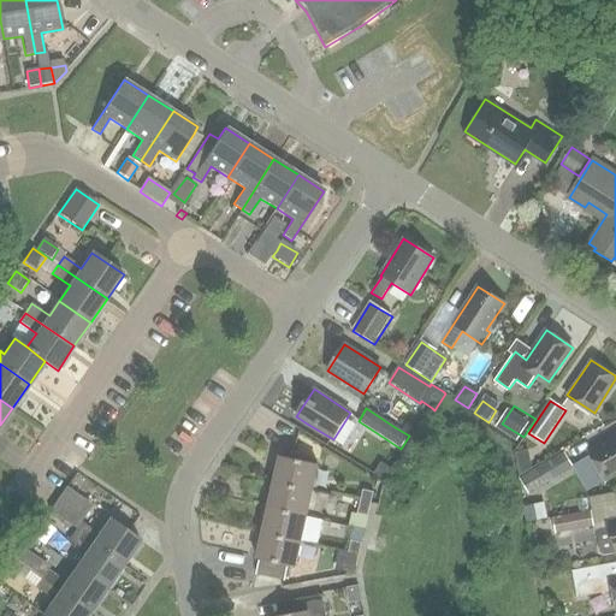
[(605,478),(615,472),(615,434),(590,450),(605,478)]
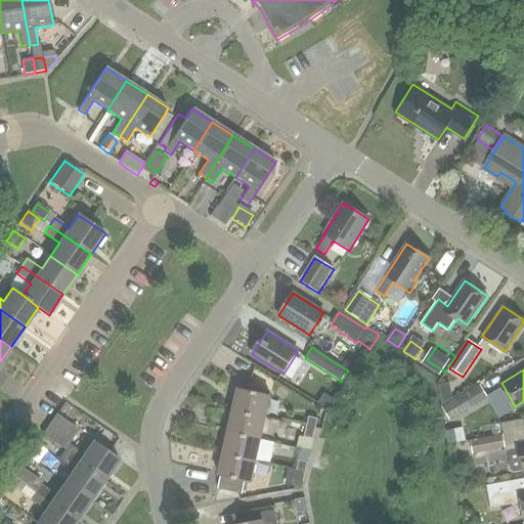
[(452,401),(442,407),(447,417),(457,410),(460,415),(488,398),(480,385),(452,401)]
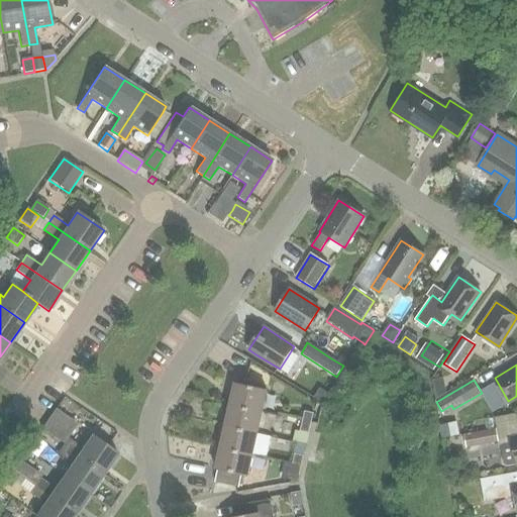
[(236,384),(231,405),(263,412),(267,390),(236,384)]
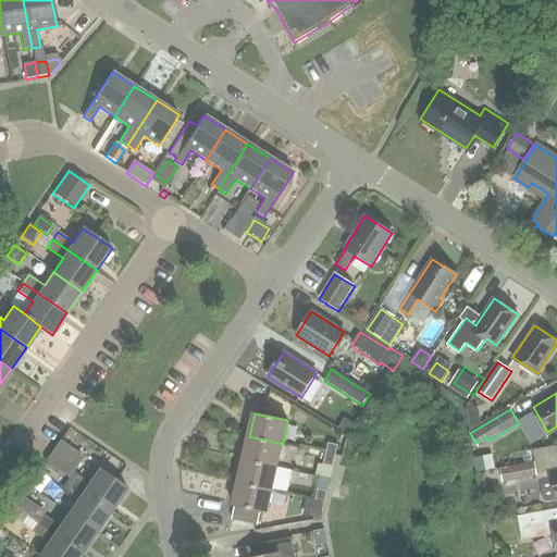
[(349,434),(356,425),(346,419),(341,429),(349,434)]
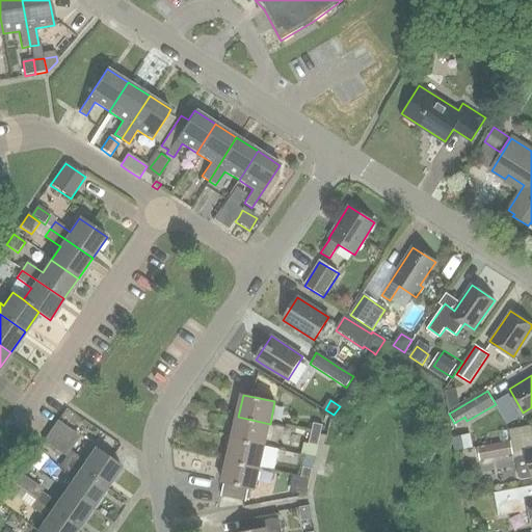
[(238,417),(233,439),(265,446),(270,424),(238,417)]
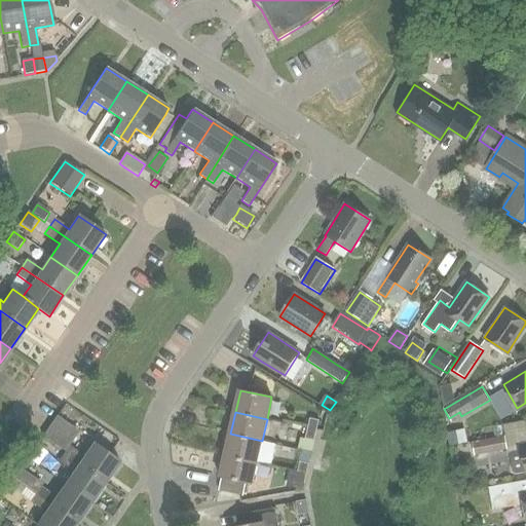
[(51,425),(42,439),(64,453),(106,482),(120,461),(92,442),(83,456),(69,446),(72,440),(63,434),(68,426),(55,418),(51,425)]
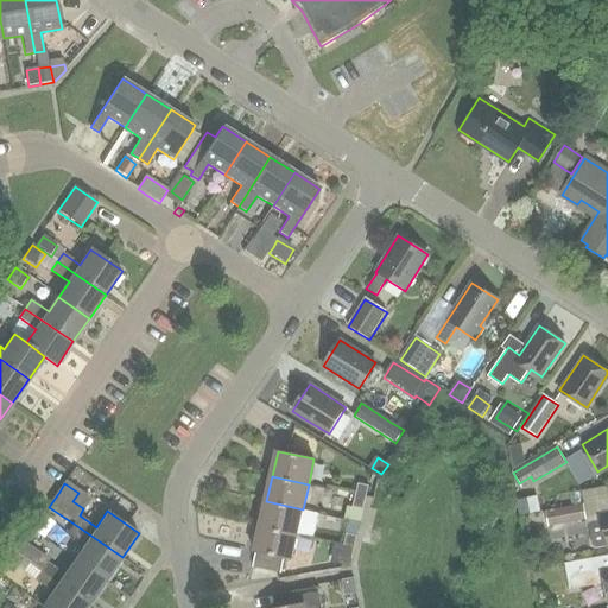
[(360,486),(356,496),(367,499),(369,488),(360,486)]
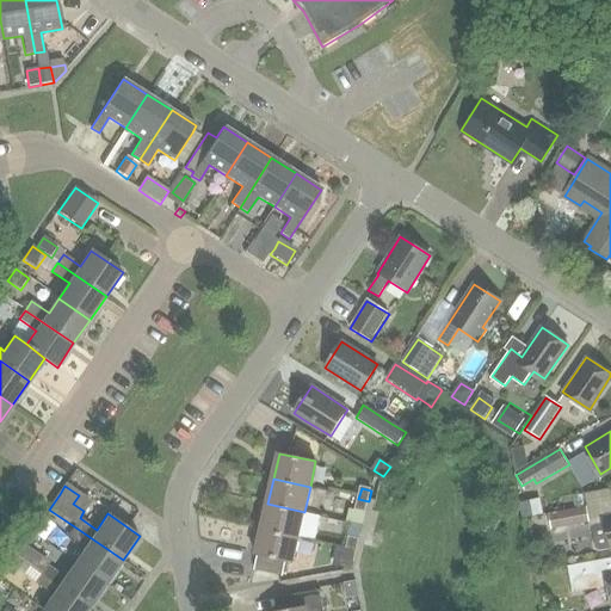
[(592,500),(610,499),(610,488),(592,489),(592,500)]
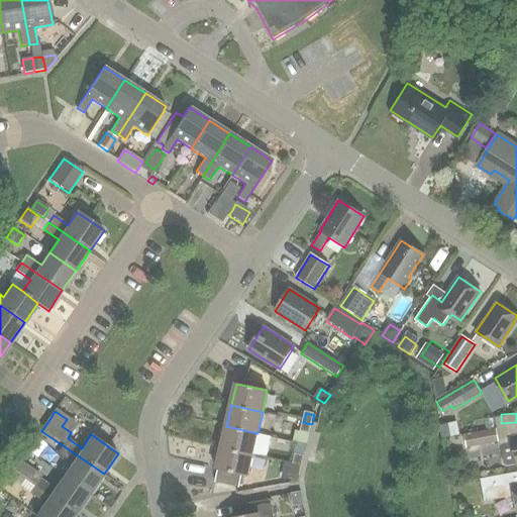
[(303,422),(301,432),(309,434),(312,424),(303,422)]
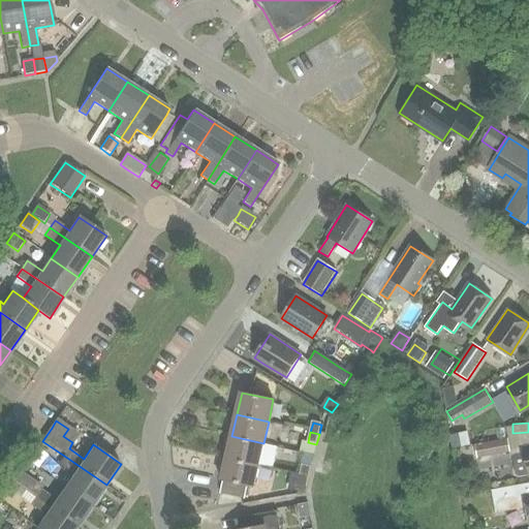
[(231,436),(226,459),(258,465),(263,443),(231,436)]
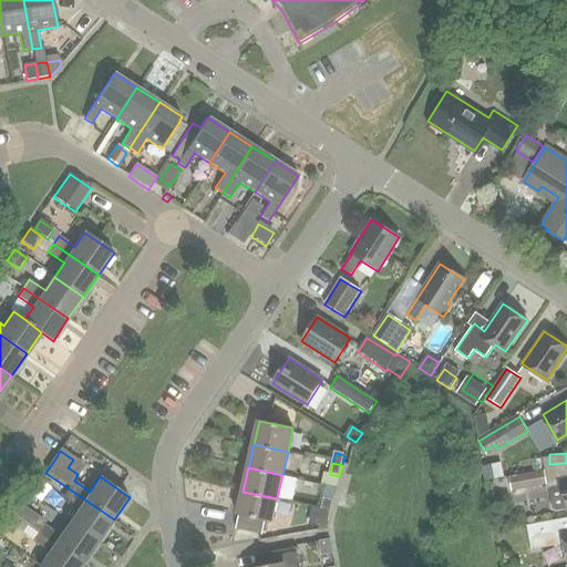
[(521,475),(509,477),(512,492),(548,486),(545,472),(521,475)]
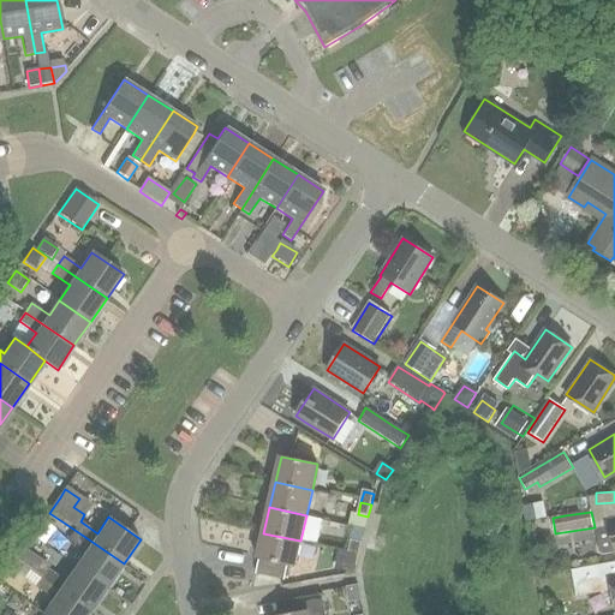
[(306,515),(300,541),(316,544),(322,519),(306,515)]
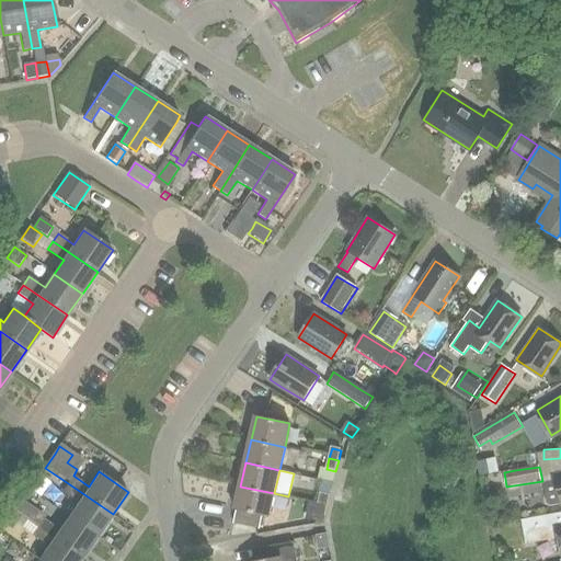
[(547,483),(545,488),(547,503),(550,506),(560,503),(560,500),(558,484),(558,482),(547,483)]
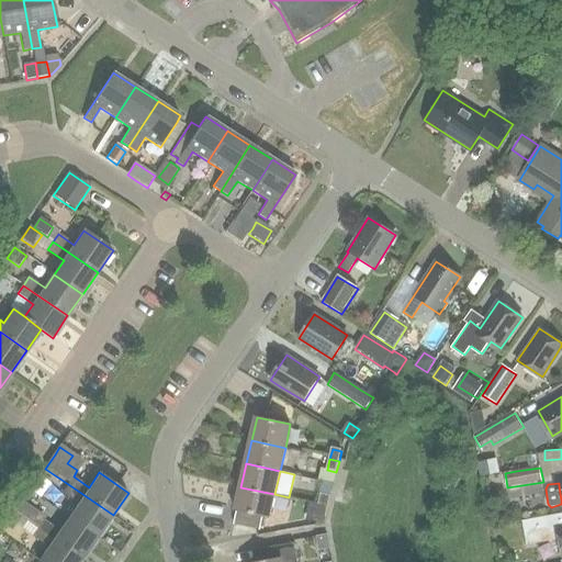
[(98,537),(113,515),(68,484),(63,493),(78,503),(69,517),(98,537)]
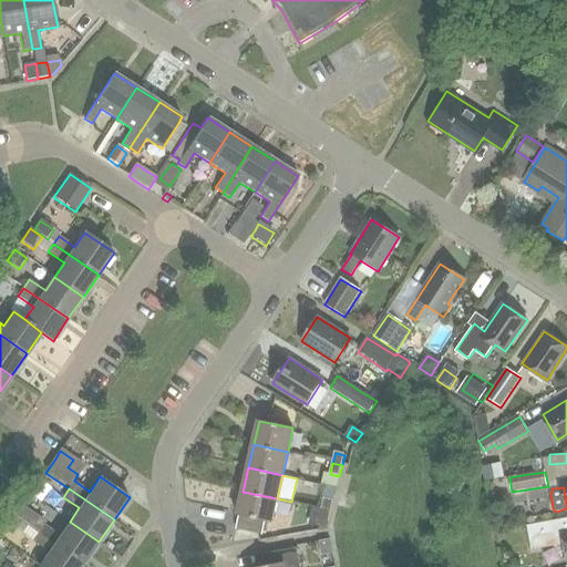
[(238,515),(239,515),(236,529),(263,535),(266,521),(271,523),(277,498),(243,492),(238,515)]
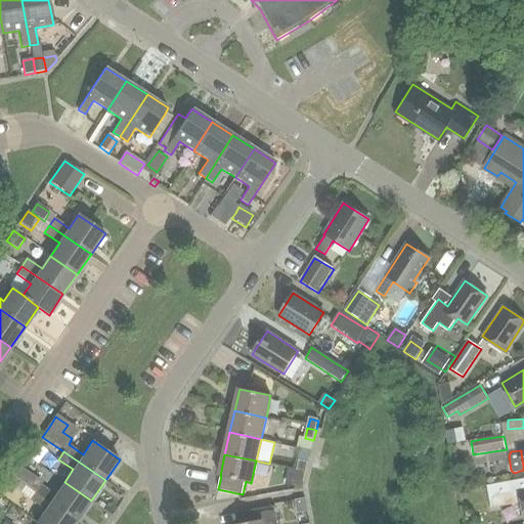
[(300,459),(298,471),(306,473),(306,472),(309,461),(300,459)]
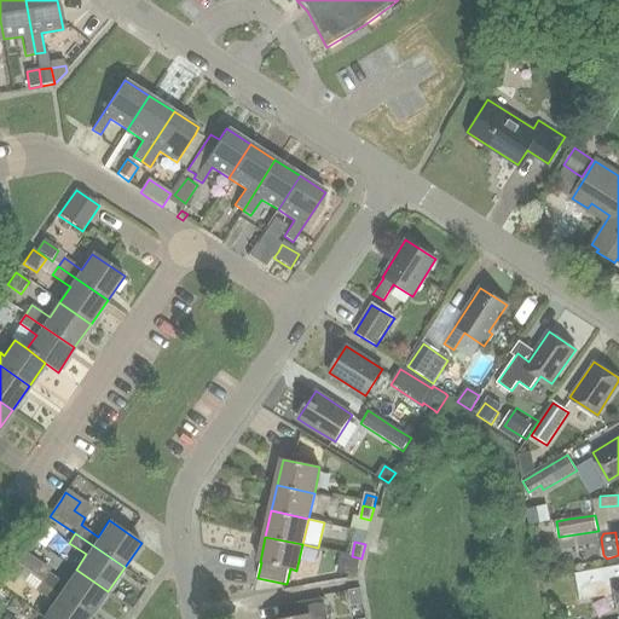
[(23,553),(16,563),(29,572),(36,561),(23,553)]
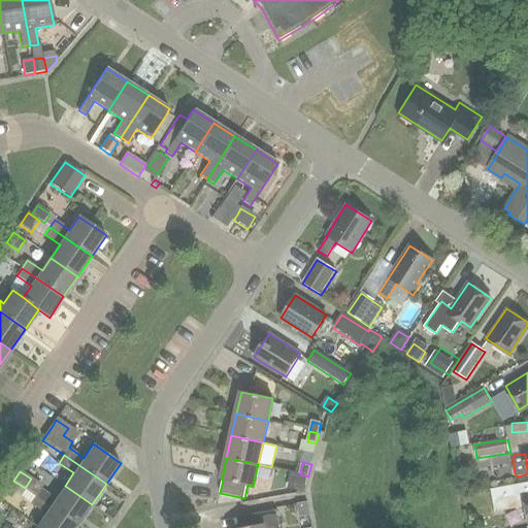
[(296,473),(292,490),(305,492),(308,476),(300,474),(296,473)]
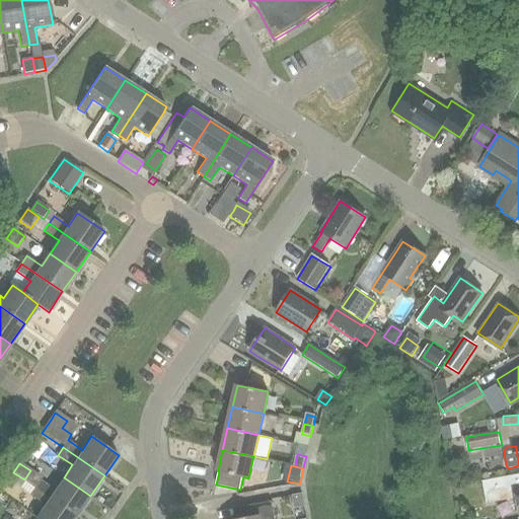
[(13,472),(4,486),(10,491),(20,477),(13,472)]
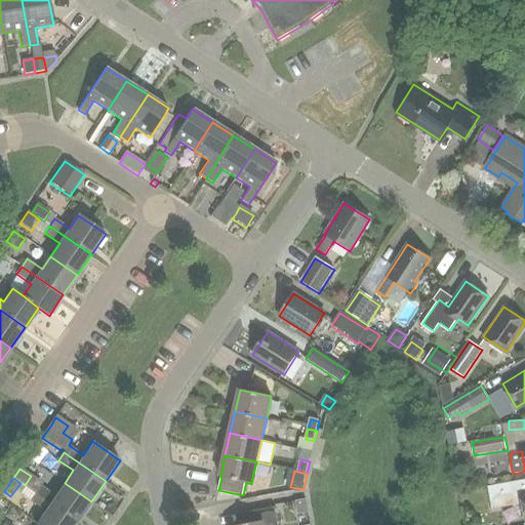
[(78,522),(91,501),(65,483),(55,495),(41,485),(36,493),(78,522)]
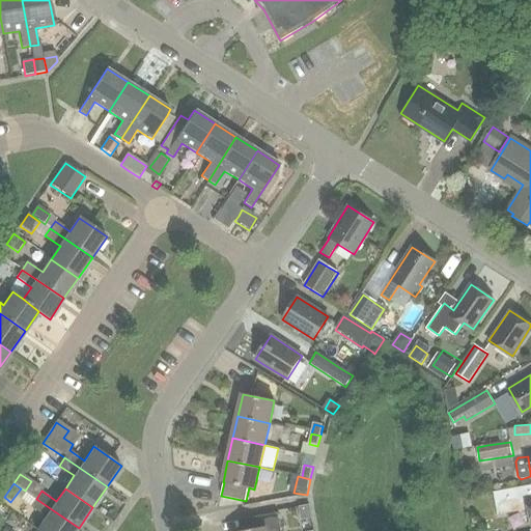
[(524,488),(494,494),(494,495),(497,514),(529,509),(530,520),(530,496),(525,498),(524,488)]
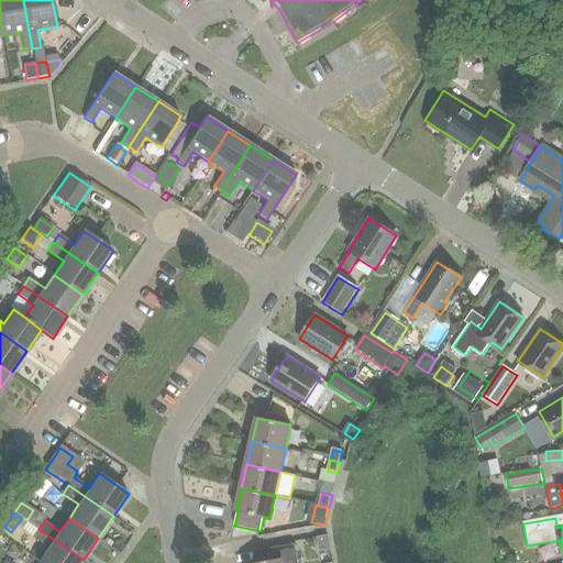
[(80,562),(84,560),(39,529),(33,537),(48,548),(39,562),(40,562),(80,562)]
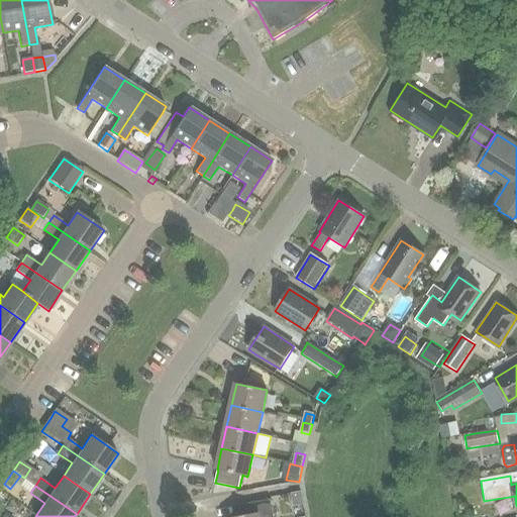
[(239,516),(237,516),(274,516),(272,500),(237,506),(239,516)]
